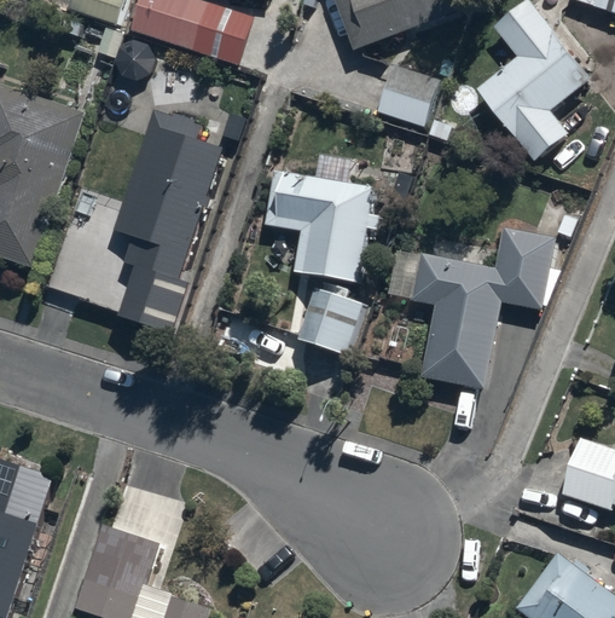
[(70,0),(69,5),(114,21),(120,0),(70,0)]
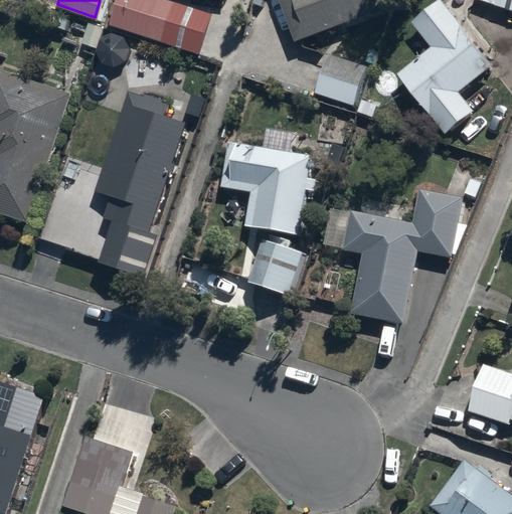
[(172,1),(168,0),(116,0),(109,22),(159,39),(172,1)]
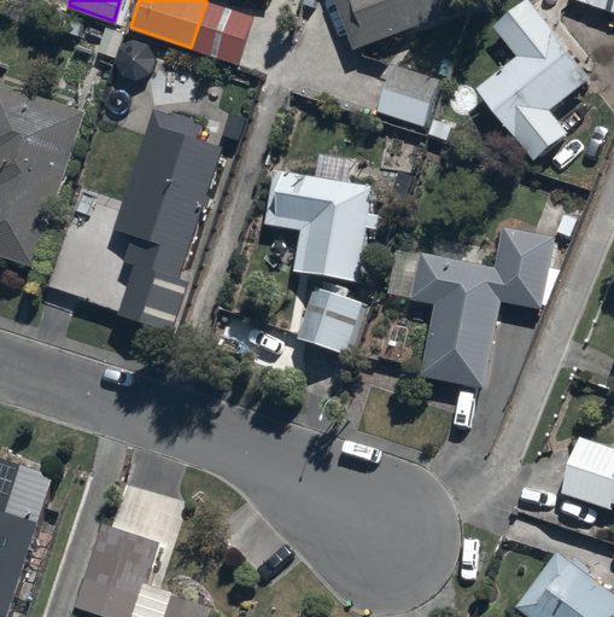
[(456,0),(333,0),(351,47),(460,9),(456,0)]
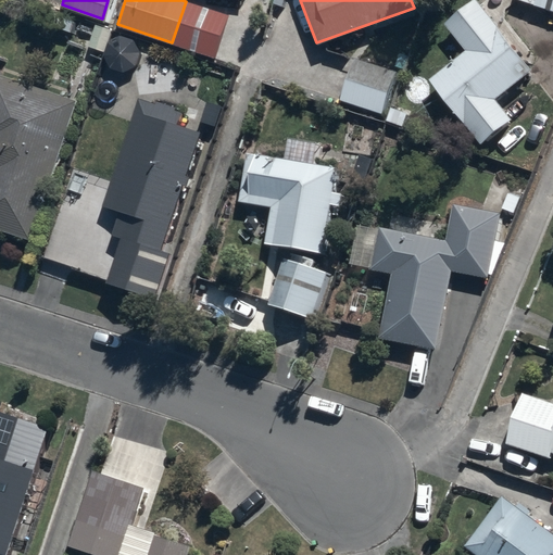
[(466,50),(429,78),(480,142),(511,118),(495,99),(532,70),(475,0),(474,0),(444,24),(466,50)]
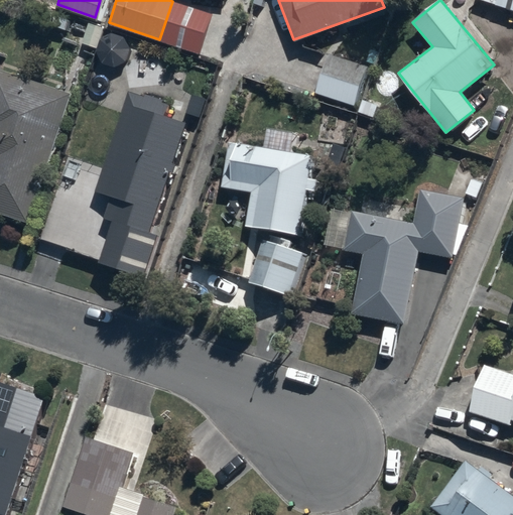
[(512,0),(483,0),(512,9),(512,0)]
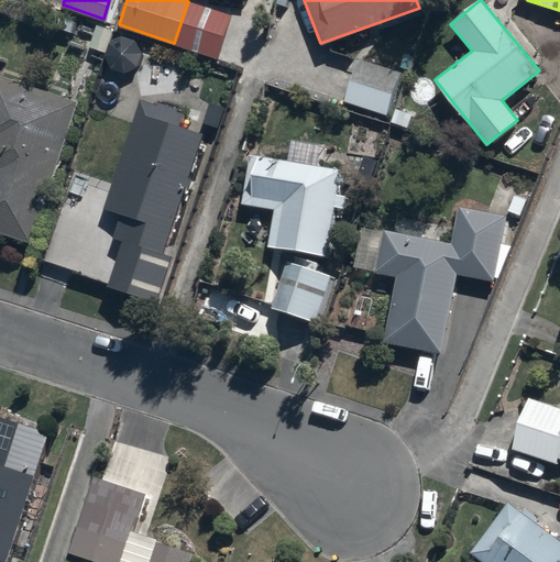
[(358,62),(344,100),(386,114),(399,76),(358,62)]
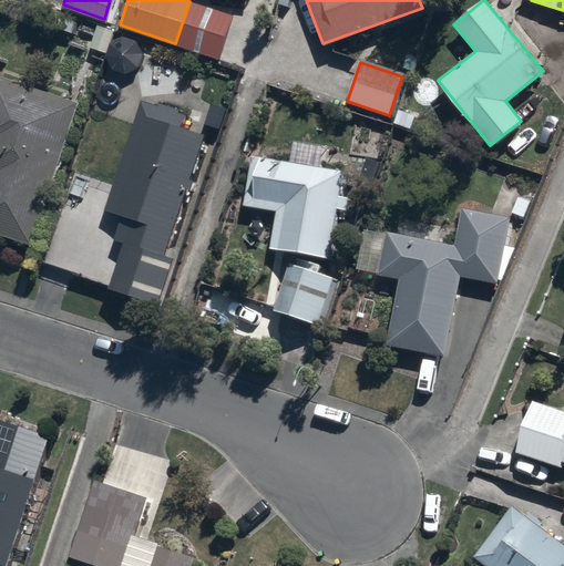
[(0,233),(27,243),(75,104),(0,76),(0,233)]
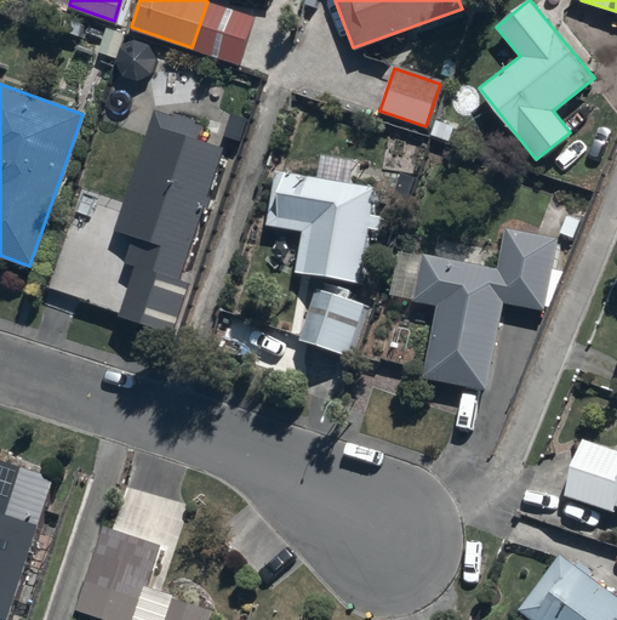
[(200,124),(152,109),(116,227),(132,232),(123,262),(135,266),(120,314),(172,330),(188,280),(180,278),(220,143),(196,137),(200,124)]
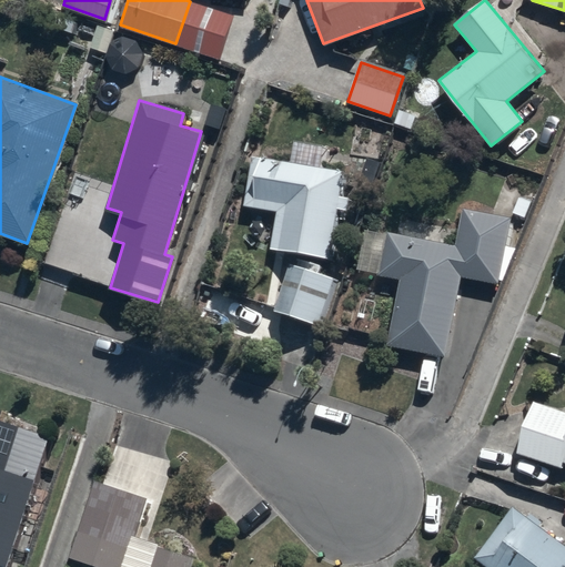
[(291,160),(250,155),(243,203),(274,208),(269,251),(331,257),(336,212),(347,213),(350,198),(339,196),(342,171),(319,168),(322,147),(292,143),(291,160)]
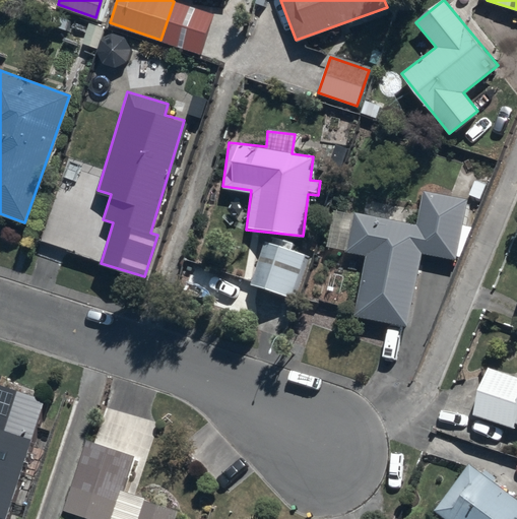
[(416,223),(352,213),(347,249),(365,251),(354,313),(409,322),(421,255),(457,260),(467,199),(445,195),(447,185),(428,182),(427,193),(422,193),(416,223)]
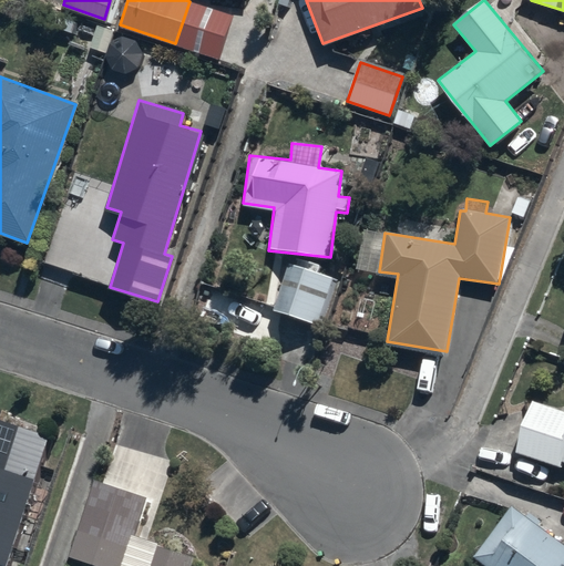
[(316,323),(334,279),(289,261),(270,306),(316,323)]
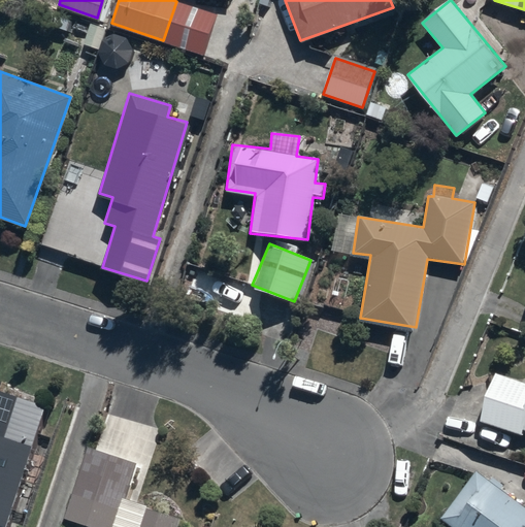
[(524,384),(494,372),(477,419),(521,435),(524,428),(524,384)]
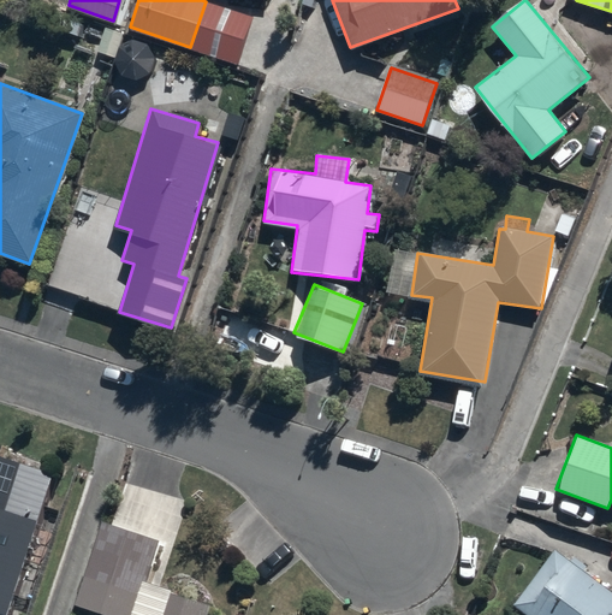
[(0,610),(9,613),(52,471),(0,454),(0,610)]
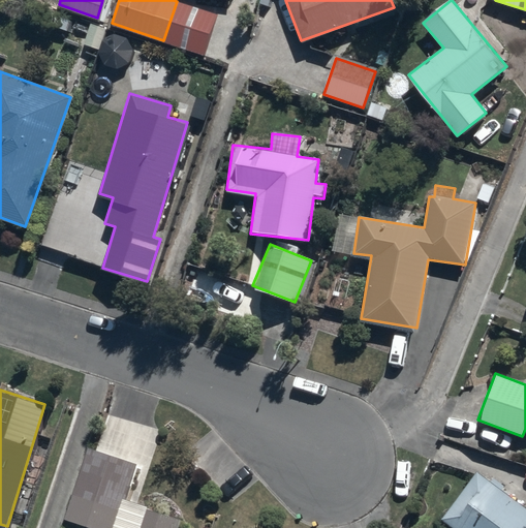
[(175,527),(181,514),(128,497),(136,469),(145,472),(158,429),(100,410),(67,517),(102,527),(175,527)]
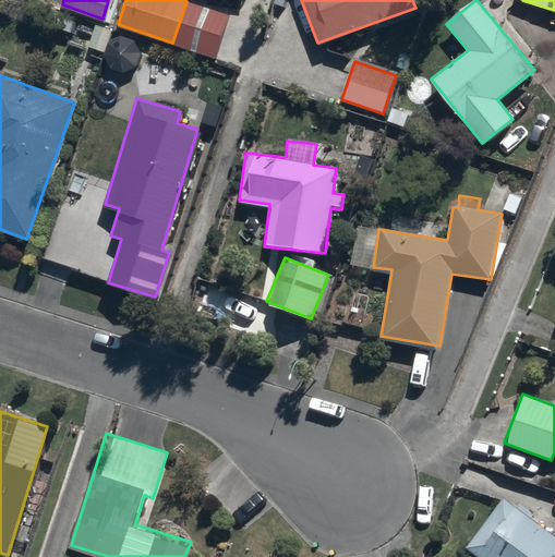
[(554,556),(554,535),(504,497),(467,545),(483,556),(554,556)]
